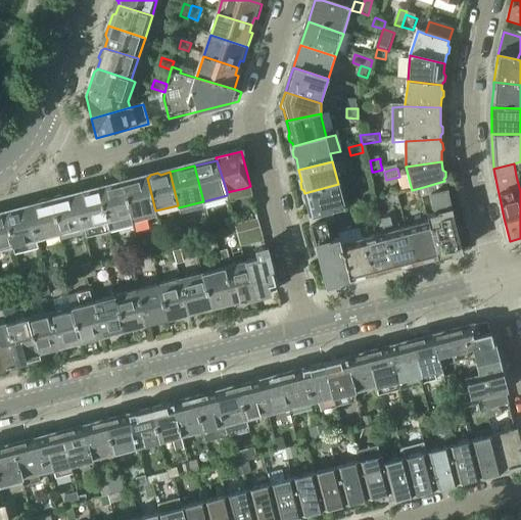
[(123,182),(133,217),(135,226),(158,220),(155,210),(147,178),(137,181),(134,179),(123,182)]
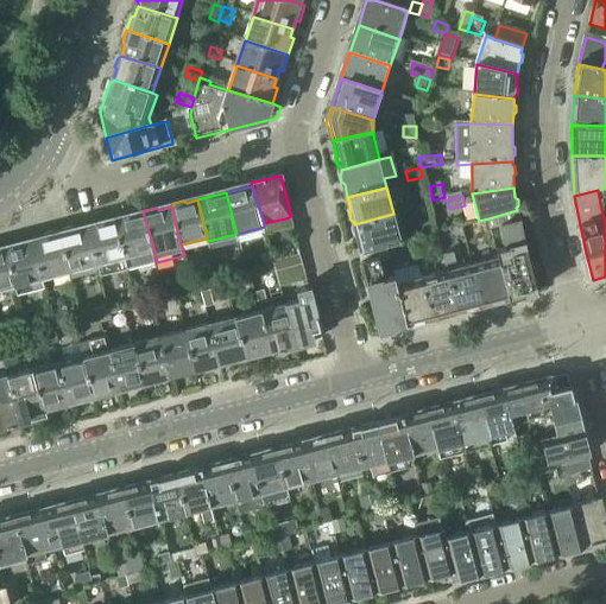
[(498,253),(499,260),(511,302),(537,294),(530,267),(522,230),(521,223),(519,210),(517,210),(488,218),(492,231),(502,229),(507,250),(498,253)]
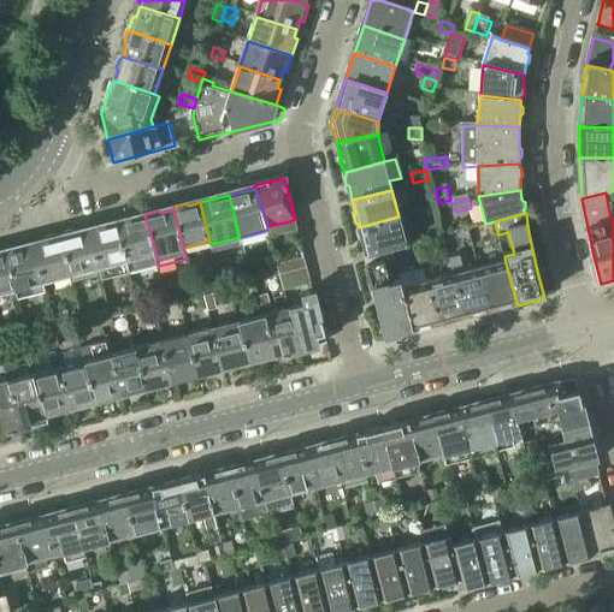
[(129,221),(117,224),(130,274),(130,273),(128,262),(157,255),(145,214),(131,218),(129,221)]
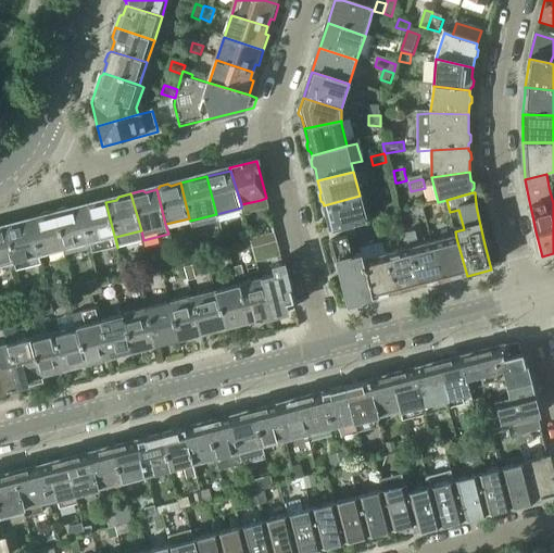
[(327,218),(330,230),(353,226),(366,223),(360,196),(324,205),(325,209),(324,211),(325,217),(327,218)]
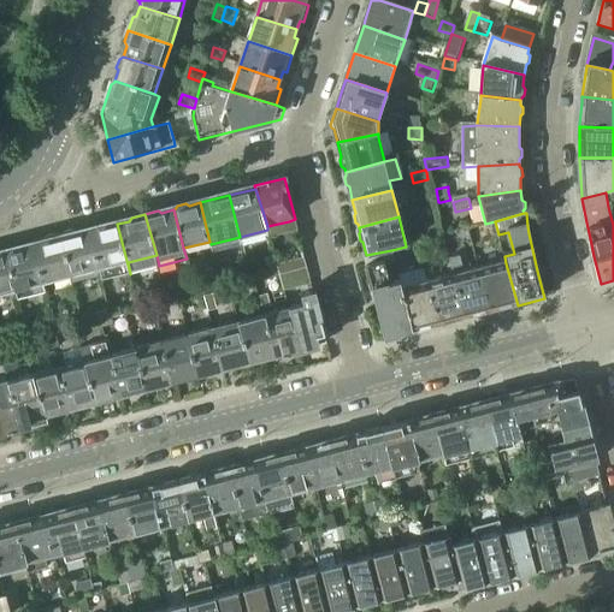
[(101,229),(89,231),(99,271),(102,281),(130,274),(117,224),(116,225),(112,223),(102,225),(101,229)]
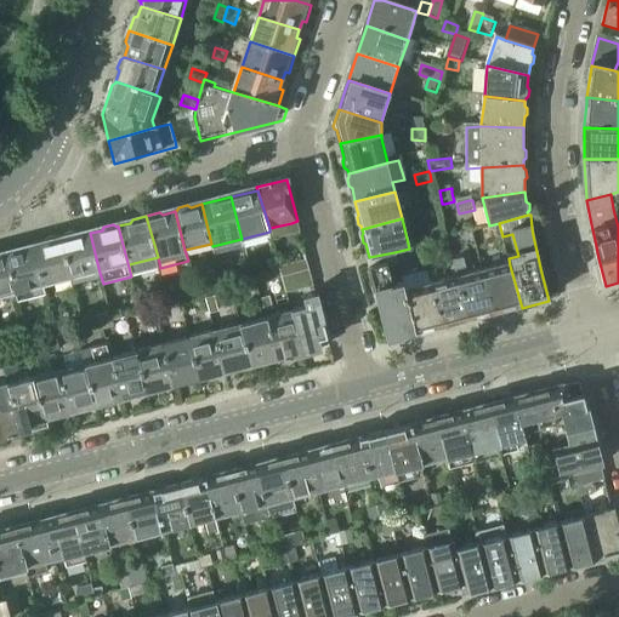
[(429,233),(431,241),(446,238),(443,229),(429,233)]
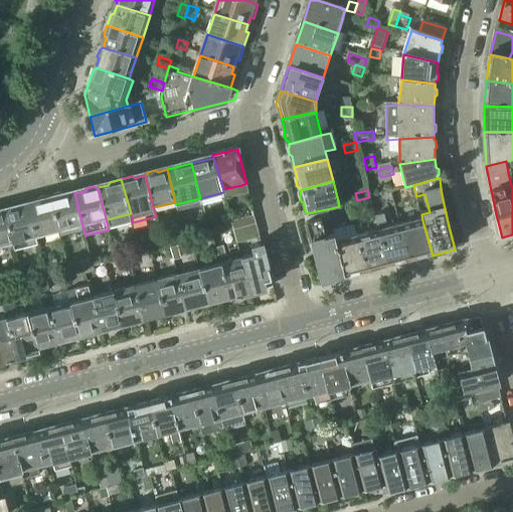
[(62,194),(50,197),(59,232),(82,226),(74,193),(65,196),(62,194)]
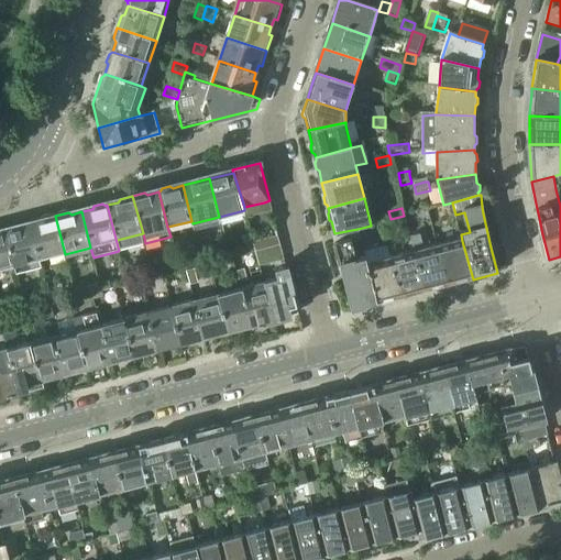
[(42,222),(32,224),(40,261),(65,254),(55,216),(43,219),(42,222)]
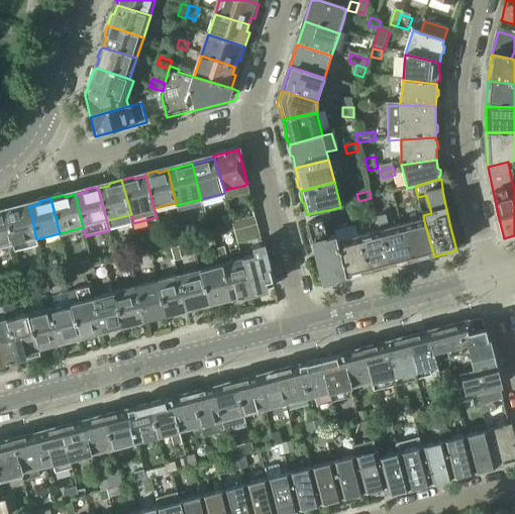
[(6,212),(5,212),(13,245),(15,253),(38,246),(36,239),(29,206),(19,209),(15,207),(8,209),(6,212)]
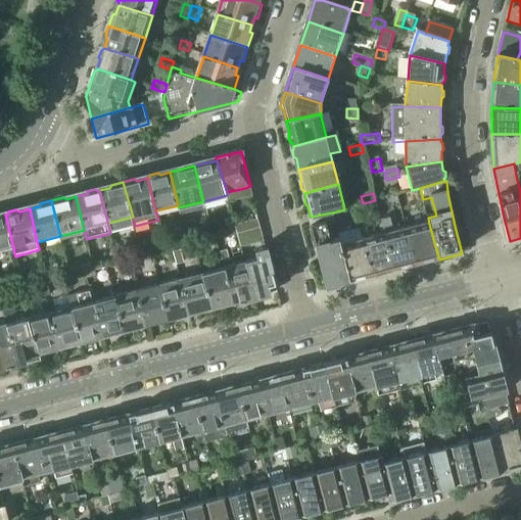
[(332,213),(311,217),(309,218),(311,223),(327,289),(351,283),(339,240),(332,242),(327,227),(336,225),(332,213)]
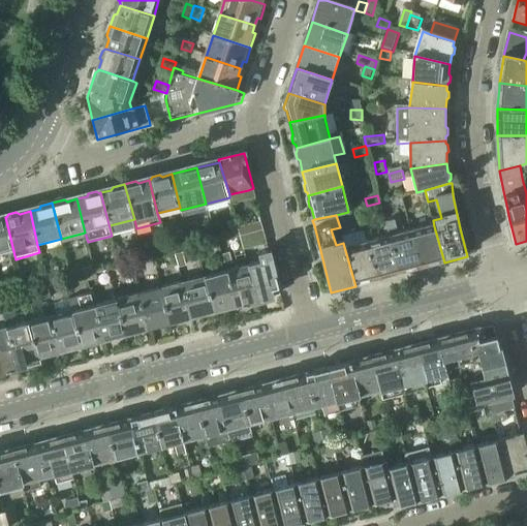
[(0,254),(13,251),(5,217),(0,218),(0,254)]
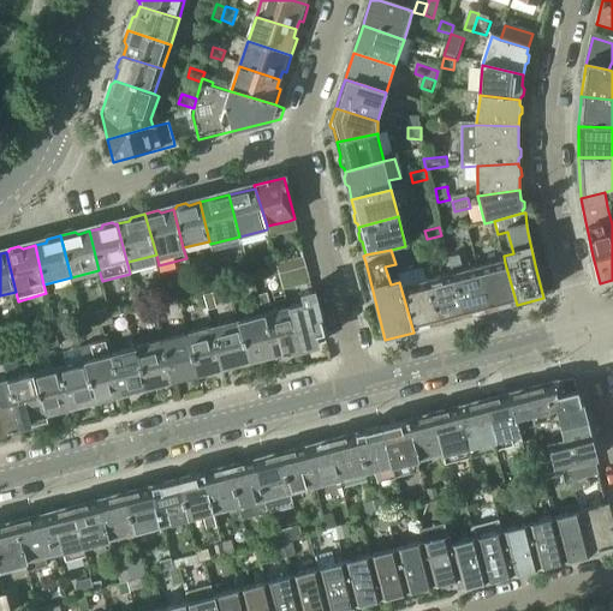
[(275,263),(277,268),(279,277),(280,277),(308,270),(307,270),(303,256),(275,263)]
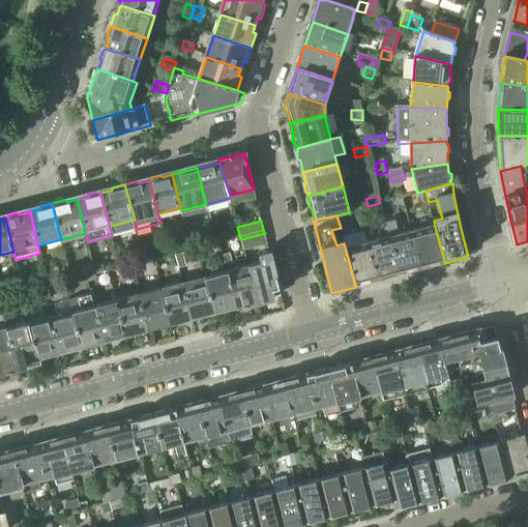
[(387,225),(391,238),(400,275),(421,269),(412,233),(400,236),(396,223),(387,225)]
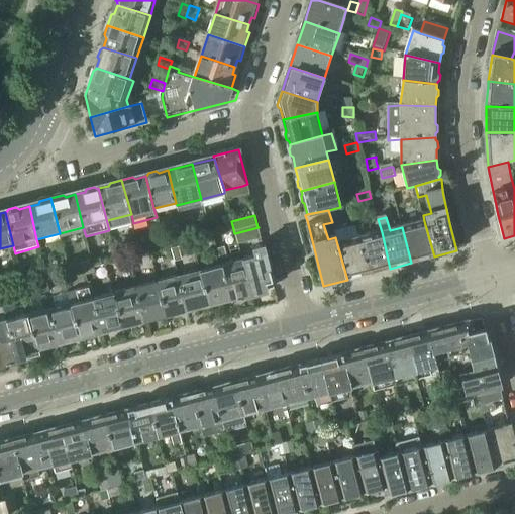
[(424,221),(402,227),(411,263),(434,257),(424,221)]
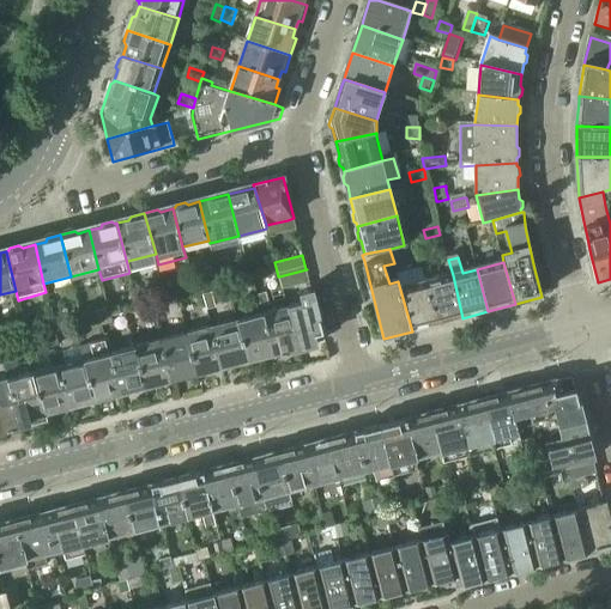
[(250,284),(254,282),(264,280),(278,276),(276,267),(248,275),(250,284)]
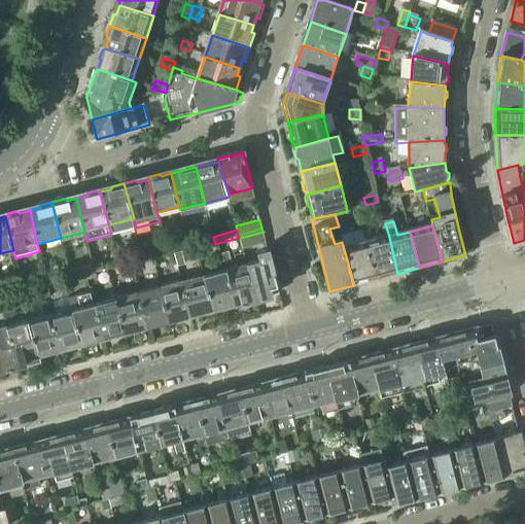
[(267,244),(264,232),(240,238),(244,250),(261,246),(267,244)]
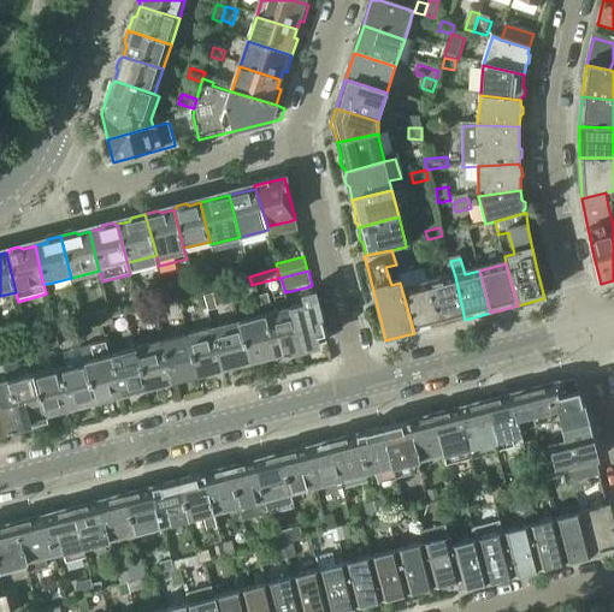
[(399,278),(400,283),(414,333),(438,326),(427,284),(425,272),(399,278)]
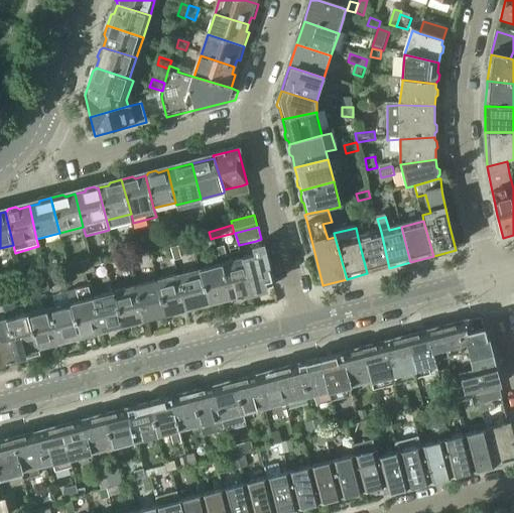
[(183,234),(186,246),(195,243),(191,231),(183,234)]
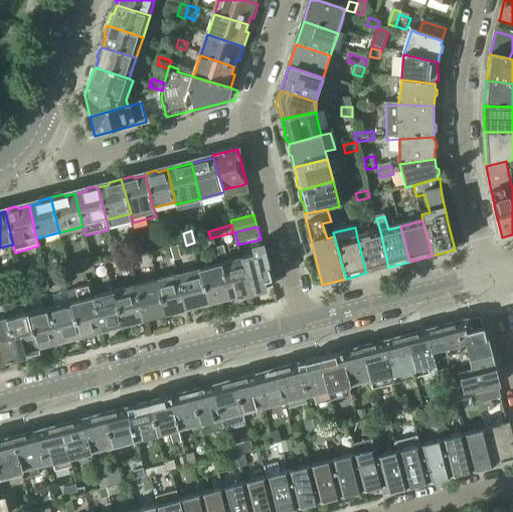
[(380,231),(357,237),(366,273),(388,268),(380,231)]
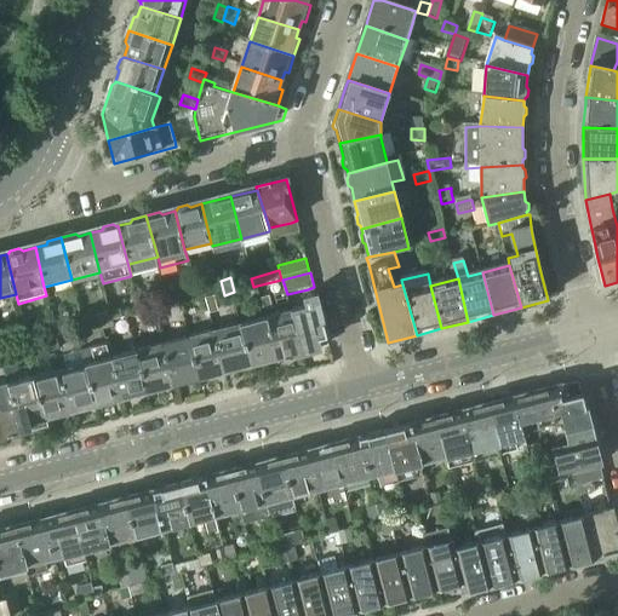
[(267,283),(257,286),(261,301),(272,299),(267,283)]
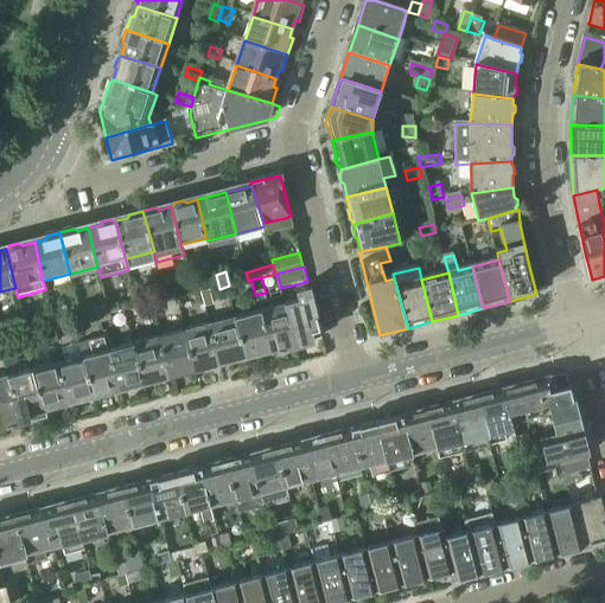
[(301,302),(286,307),(297,347),(323,340),(310,290),(299,294),(301,302)]
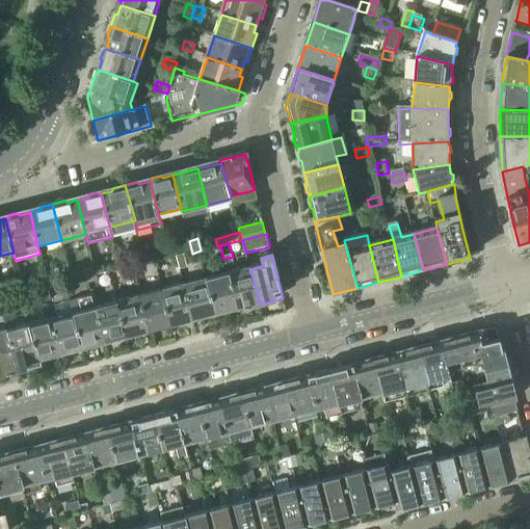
[(176,258),(179,267),(179,269),(186,267),(183,256),(176,258)]
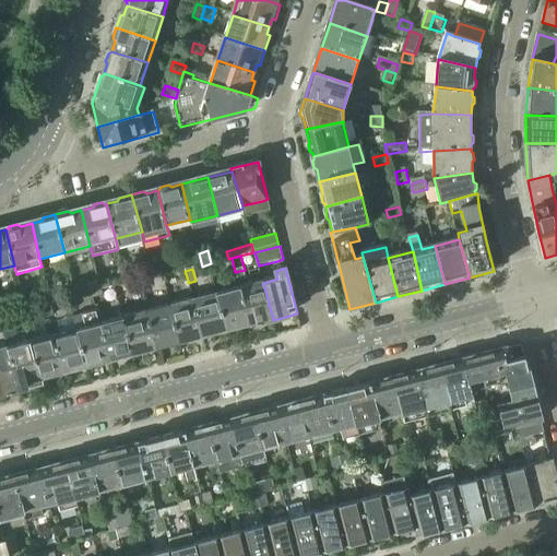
[(132,270),(123,272),(127,285),(137,284),(132,270)]
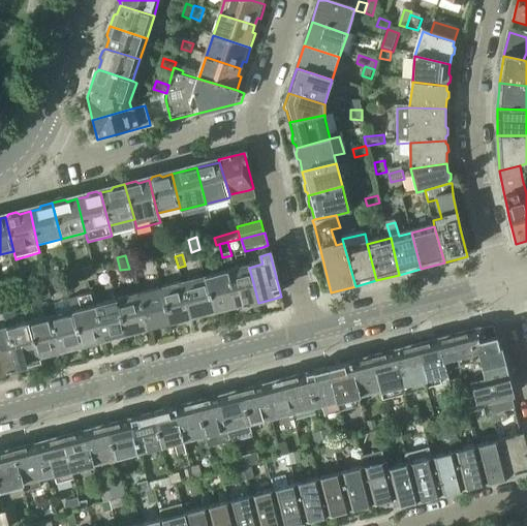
[(85,266),(88,279),(92,277),(94,277),(96,277),(93,264),(85,266)]
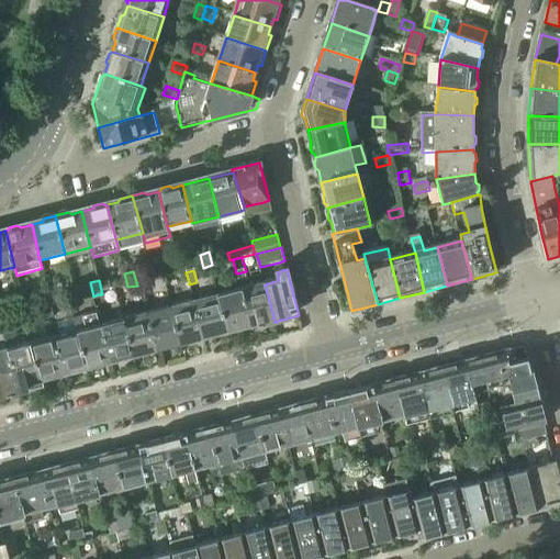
[(102,293),(116,290),(114,281),(101,284),(102,293)]
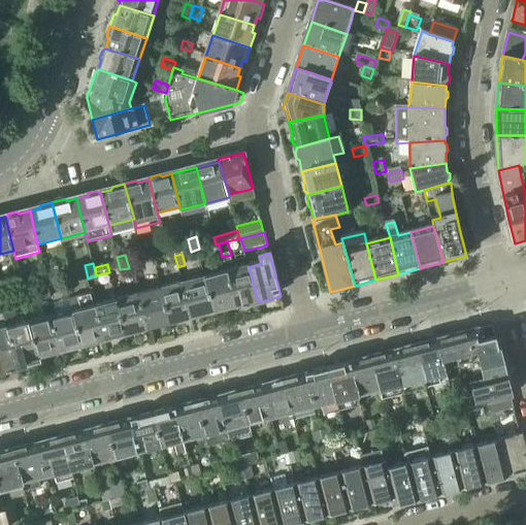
[(249,267),(226,272),(236,307),(258,302),(249,267)]
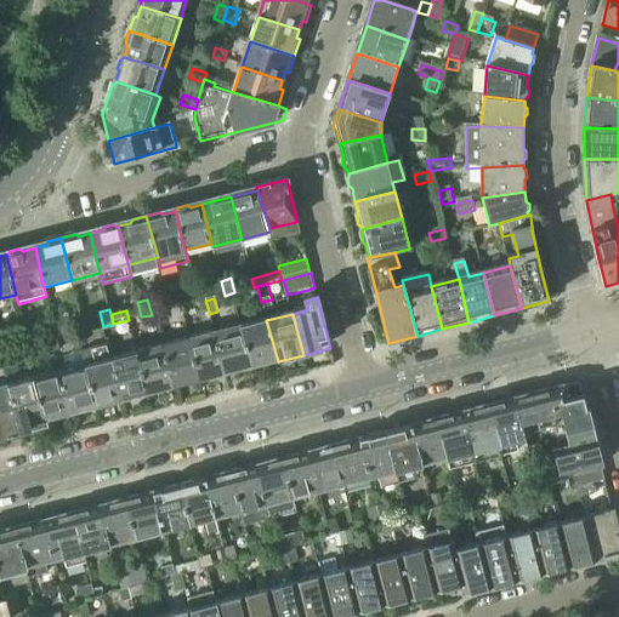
[(68,319),(54,323),(57,338),(64,336),(73,335),(68,319)]
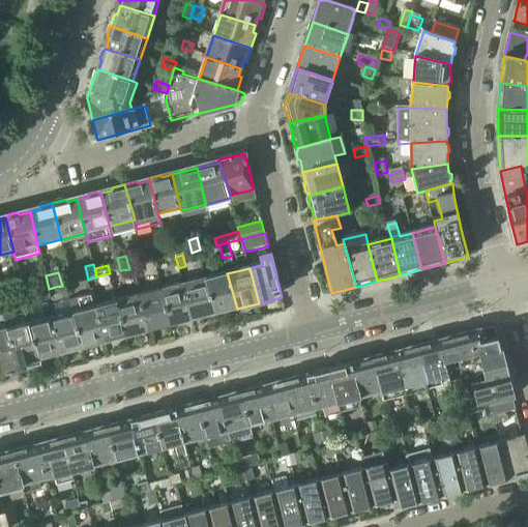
[(227,273),(206,280),(215,314),(237,309),(227,273)]
